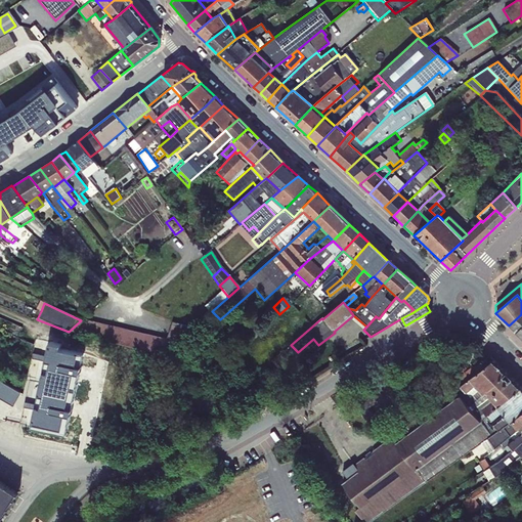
[(32,317),(37,319),(41,311),(36,309),(32,317)]
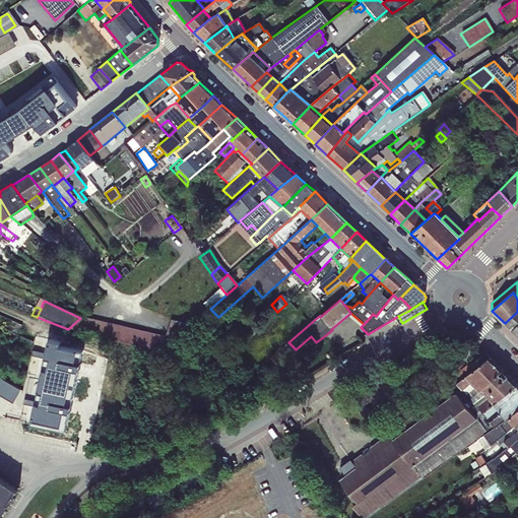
[(517,312),(505,323),(517,336),(517,312)]
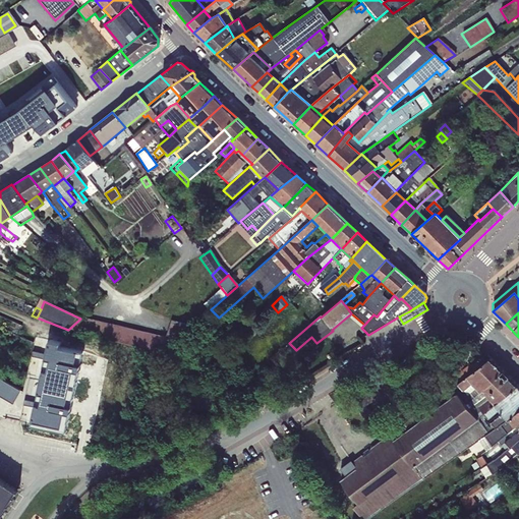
[(165,338),(80,319),(68,330),(85,336),(162,354),(190,328),(170,322),(165,338)]
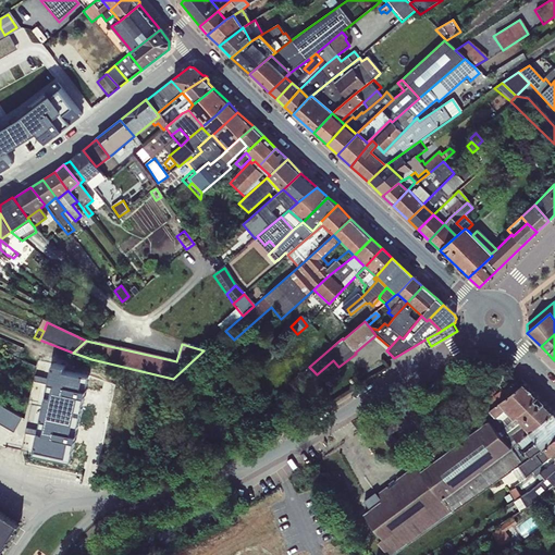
[(54,374),(52,361),(38,355),(35,367),(31,385),(27,399),(47,405),(54,374)]
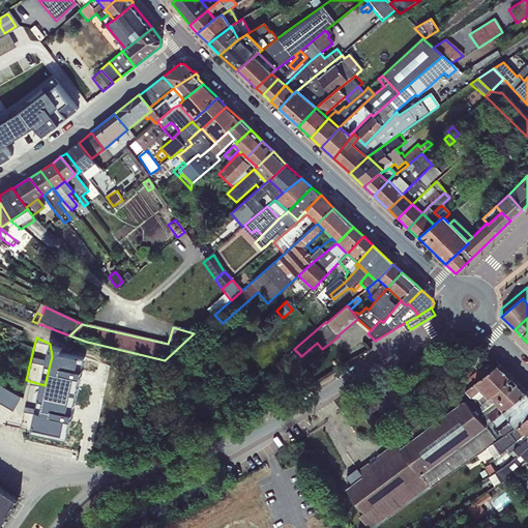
[(29,367),(33,349),(26,347),(19,362),(29,367)]
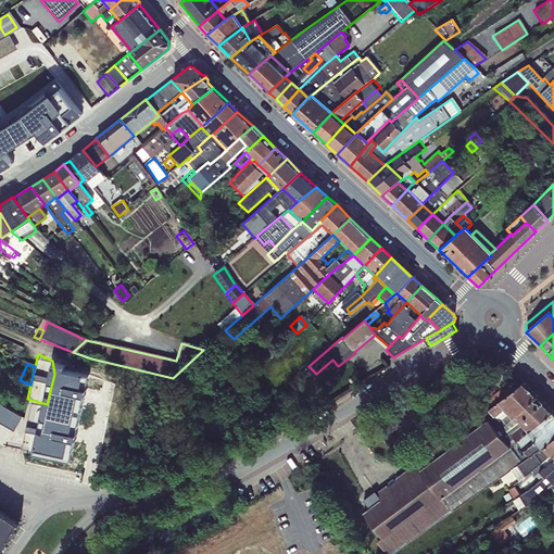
[(88,375),(80,373),(77,386),(85,388),(88,375)]
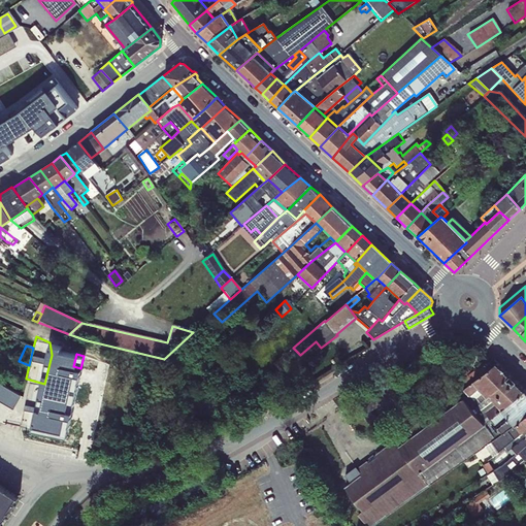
[(18,364),(12,361),(8,368),(14,370),(18,364)]
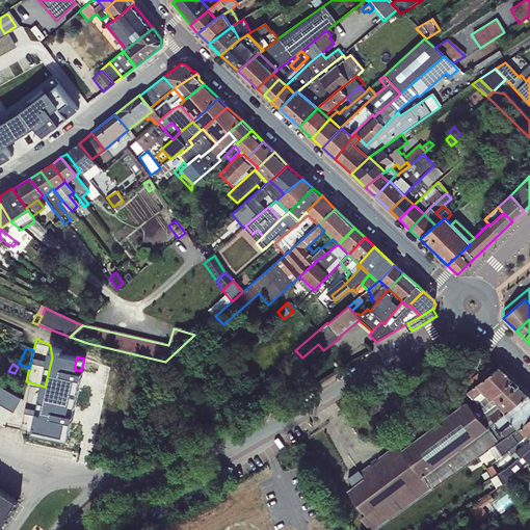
[(489,401),(493,399),(513,379),(499,367),(482,379),(476,385),(482,392),(489,401)]
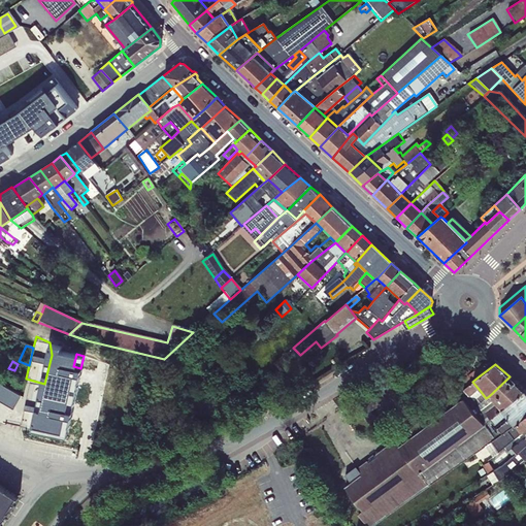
[(417,415),(421,421),(441,407),(446,413),(463,399),(467,397),(462,391),(472,382),(479,376),(477,370),(462,382),(456,373),(438,385),(442,389),(447,386),(450,390),(439,398),(433,390),(422,398),(428,407),(417,415)]
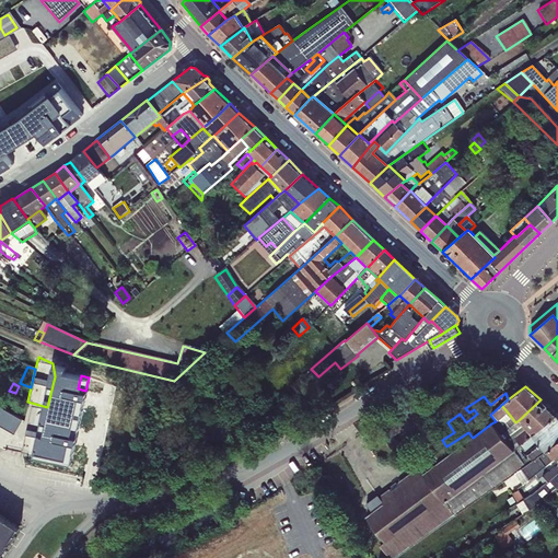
[(556,415),(541,399),(519,420),(525,428),(532,436),(556,415)]
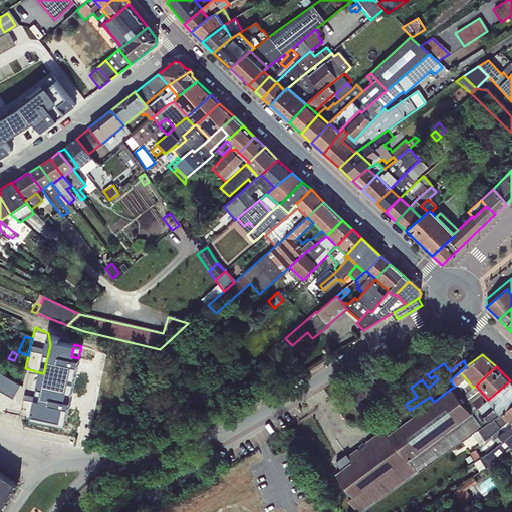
[(466,378),(460,371),(450,380),(455,387),(456,388),(466,378)]
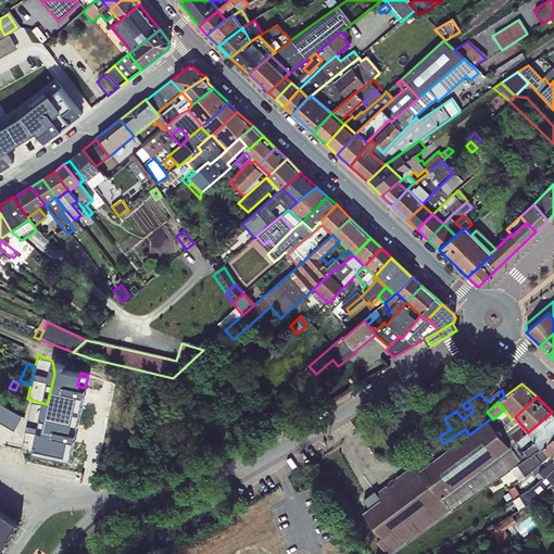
[(512,419),(504,410),(493,419),(492,418),(488,420),(503,440),(521,425),(515,417),(512,419)]
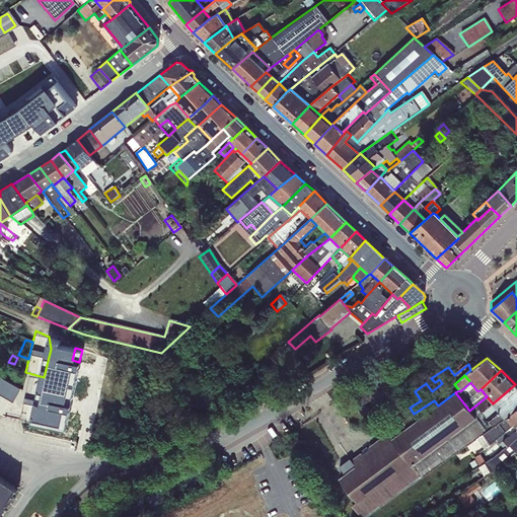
[(349,400),(348,402),(359,417),(366,412),(362,407),(376,396),(377,393),(371,385),(369,384),(349,400)]
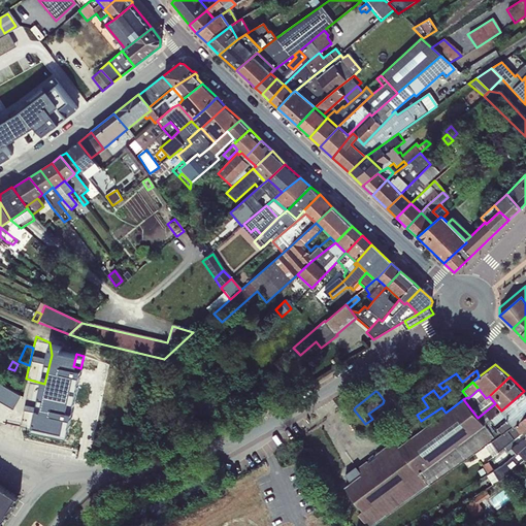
[(525,404),(525,392),(524,391),(501,411),(505,416),(508,420),(525,404)]
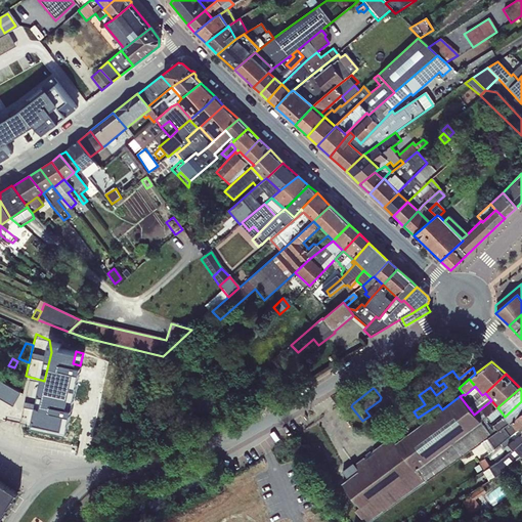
[(17,395),(7,392),(0,418),(10,421),(17,395)]
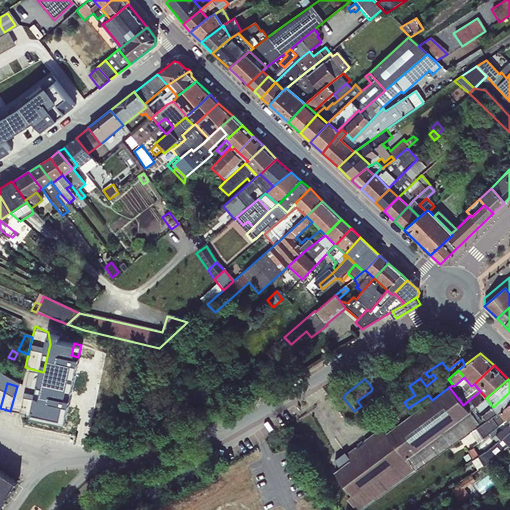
[(432,400),(386,434),(405,460),(468,412),(469,412),(463,405),(449,387),(432,400)]
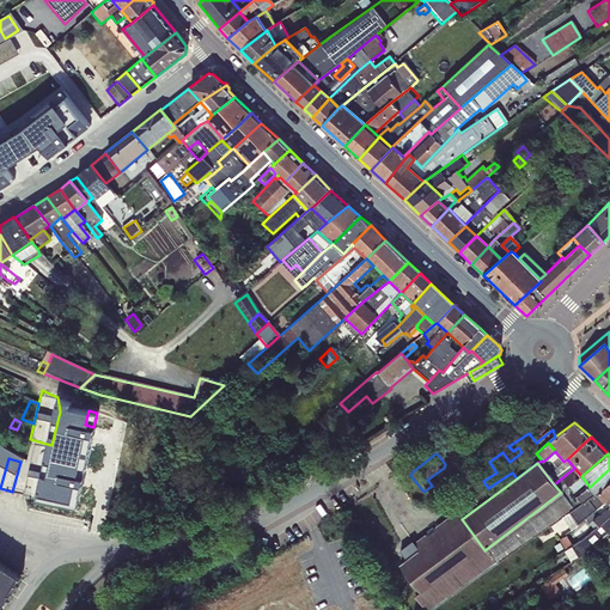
[(581,476),(574,468),(554,485),(561,493),(567,489),(572,495),(586,482),(581,476)]
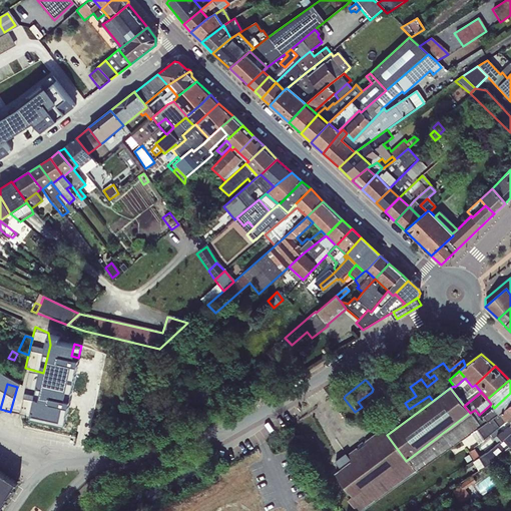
[(510,404),(510,393),(494,408),(495,409),(499,415),(510,404)]
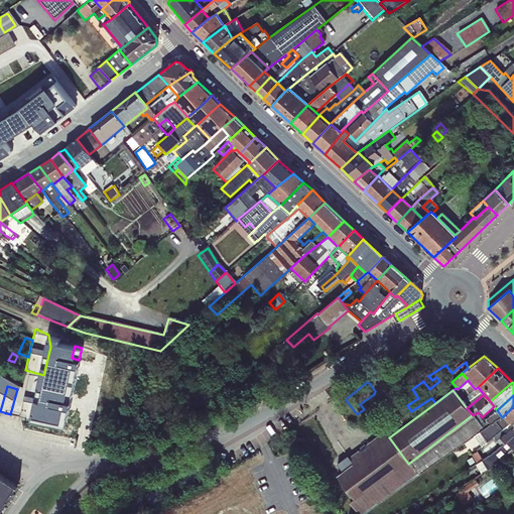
[(411,411),(373,439),(378,446),(389,437),(435,403),(431,398),(411,411)]
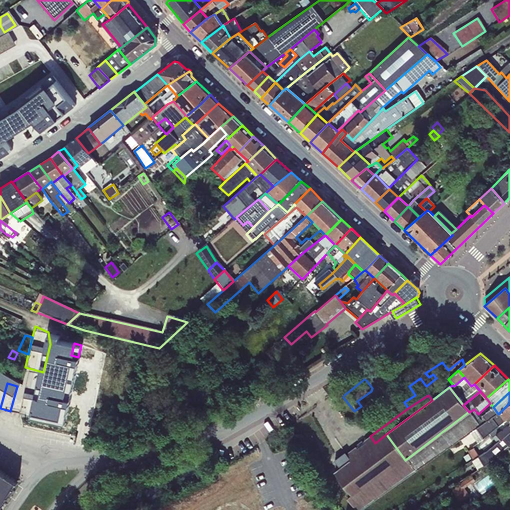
[(509,415),(509,403),(498,414),(504,421),(506,420),(506,419),(509,415)]
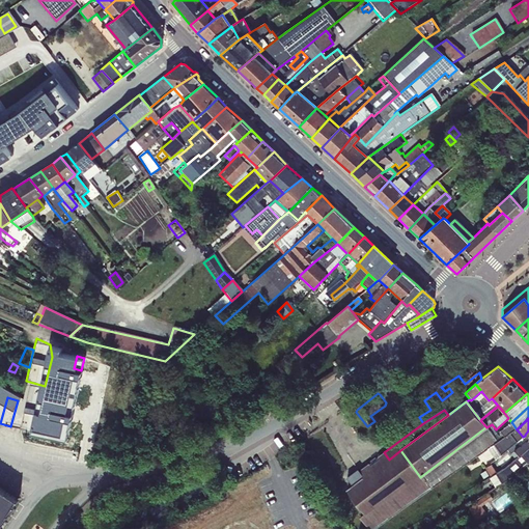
[(420,477),(430,490),(486,449),(502,439),(517,429),(512,423),(499,433),(493,437),(485,427),(420,477)]
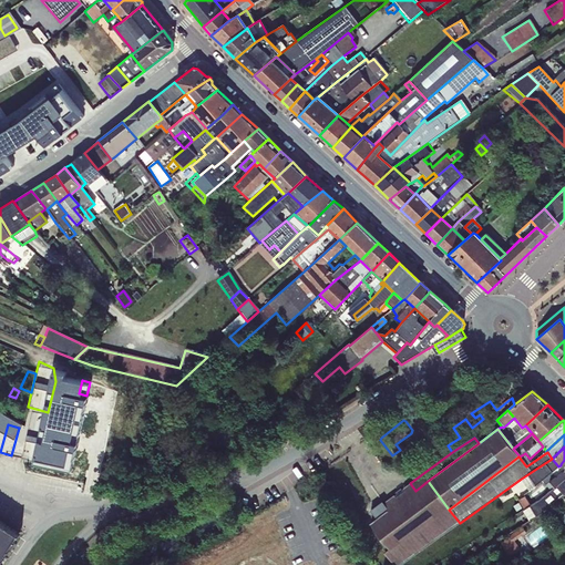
[(552,459),(536,469),(520,480),(528,492),(541,482),(558,466),(552,459)]
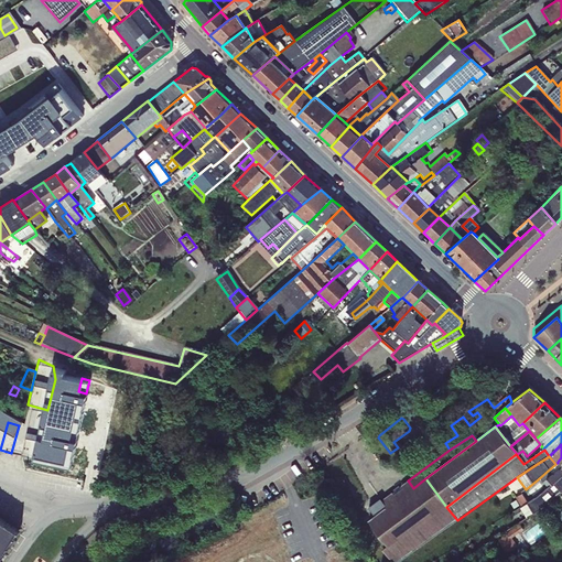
[(555,464),(538,479),(546,489),(561,476),(561,466),(558,463),(555,464)]
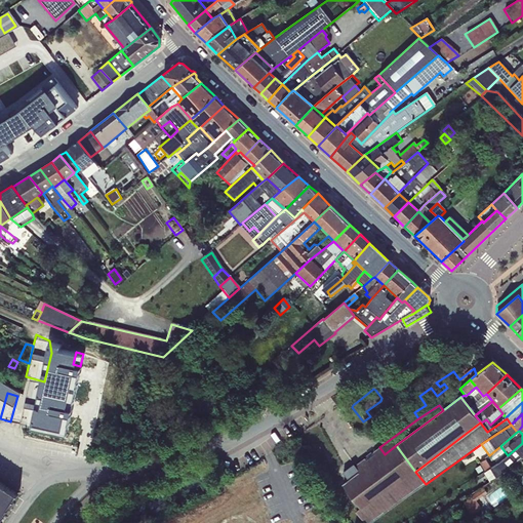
[(522,443),(508,455),(498,464),(492,468),(487,471),(482,474),(488,484),(504,474),(521,459),(522,457),(522,443)]
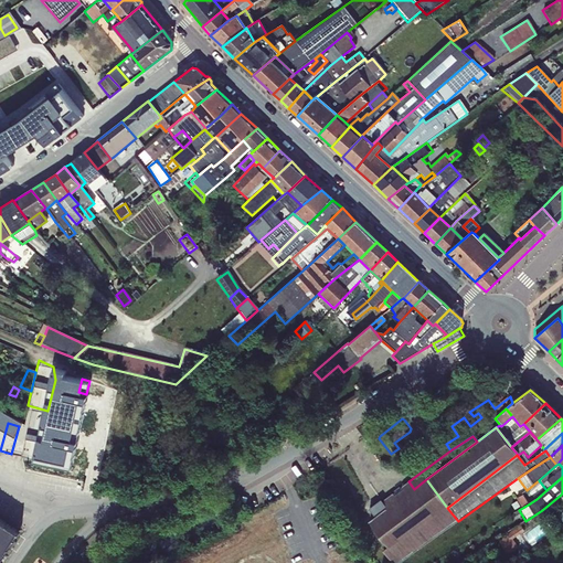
[(414,489),(384,510),(375,517),(368,523),(386,549),(381,553),(388,562),(401,562),(406,559),(458,521),(447,508),(426,479),(414,489)]
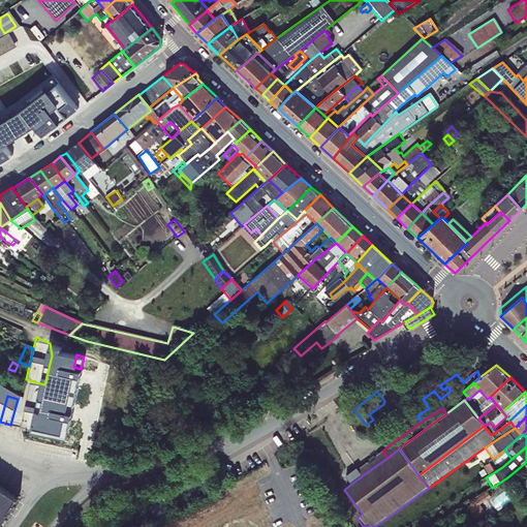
[(382,451),(355,471),(360,477),(388,458),(382,451)]
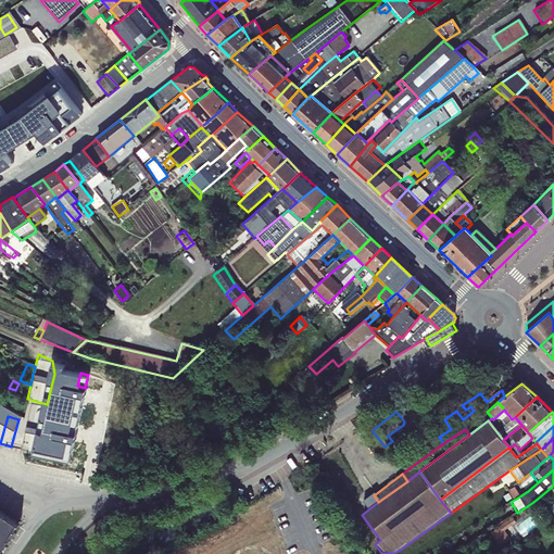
[(517,488),(511,491),(516,499),(521,495),(517,488)]
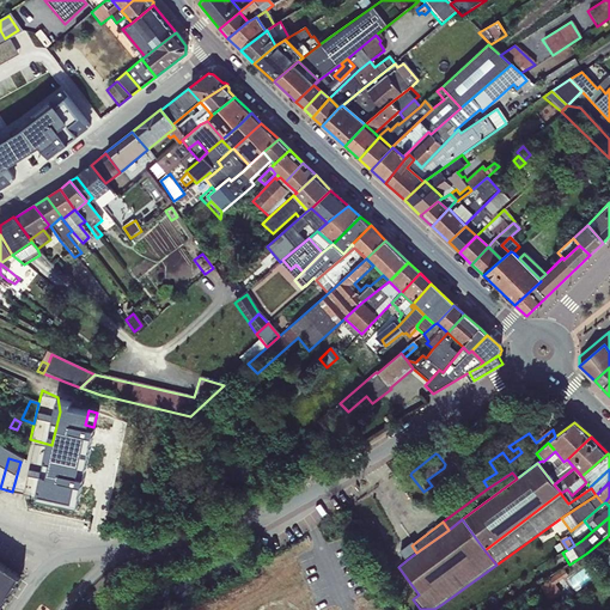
[(0,607),(19,577),(0,563),(0,607)]
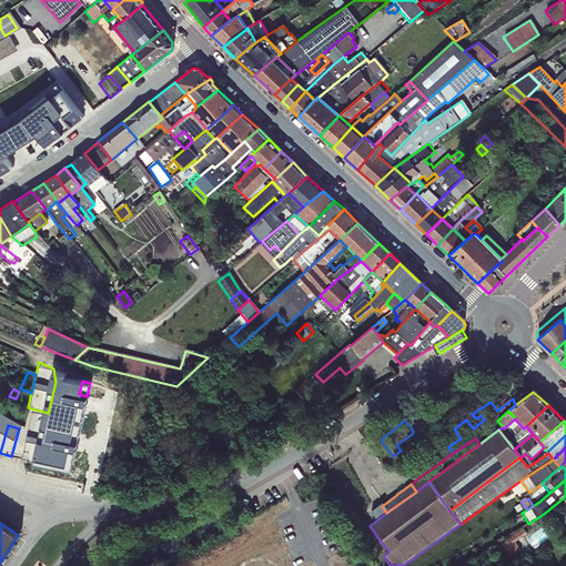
[(511,538),(499,545),(508,558),(519,551),(514,543),(526,535),(522,528),(509,537),(511,538)]
